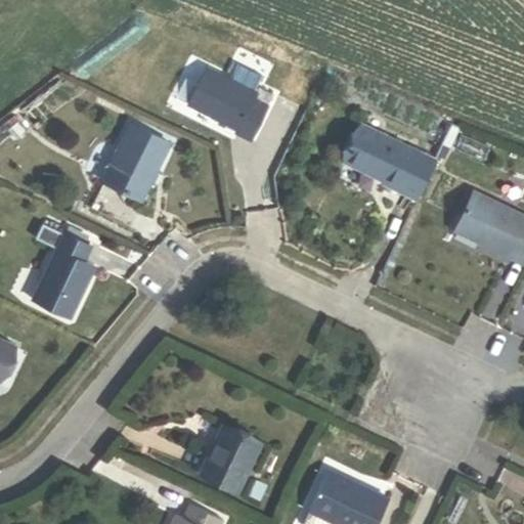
[(81,70),(84,67),(79,61),(84,57),(81,54),(73,60),(81,70)]
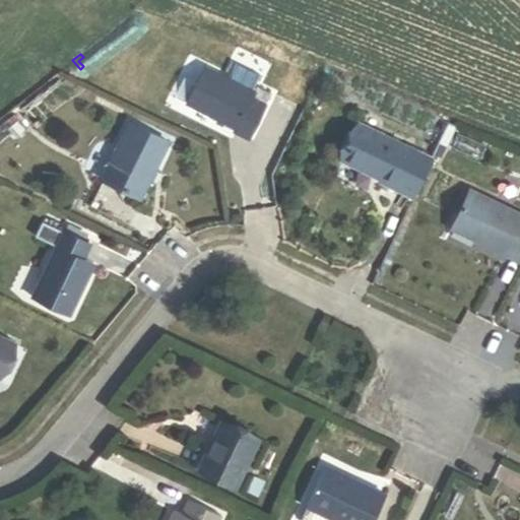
[(235,130),(250,101),(253,94),(205,70),(187,105),(235,130)]
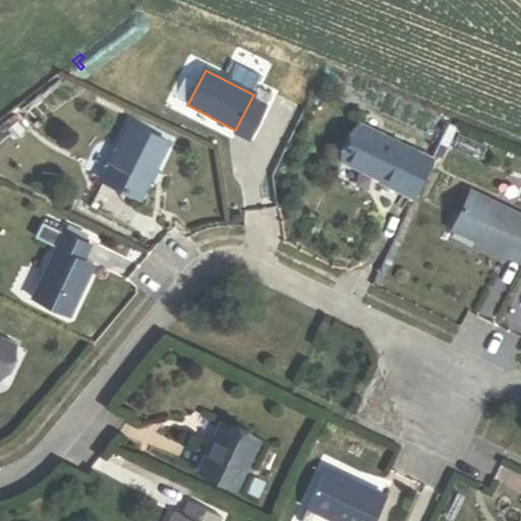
[(49,92),(43,83),(36,90),(43,97),(49,92)]
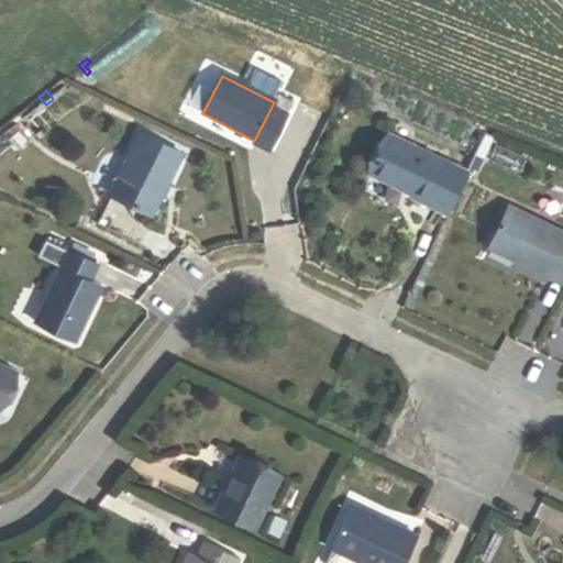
[(253,144),(268,152),(290,111),(277,103),(274,110),(271,109),(254,141),(253,144)]
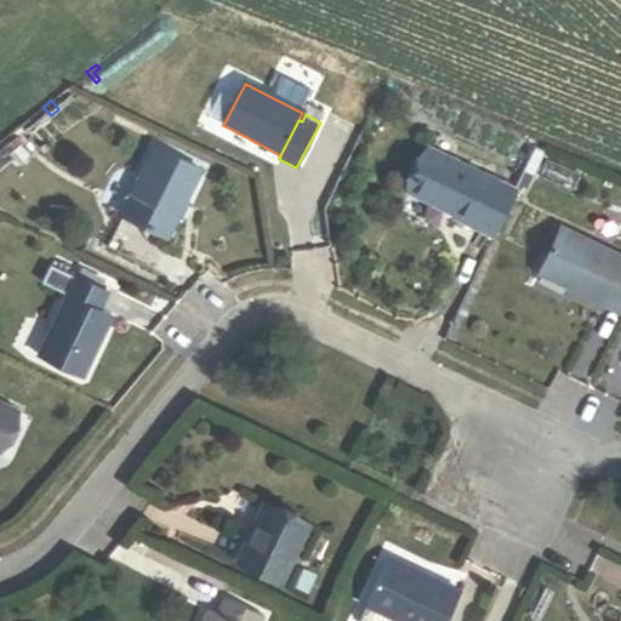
[(120,217),(166,240),(200,171),(154,149),(120,217)]
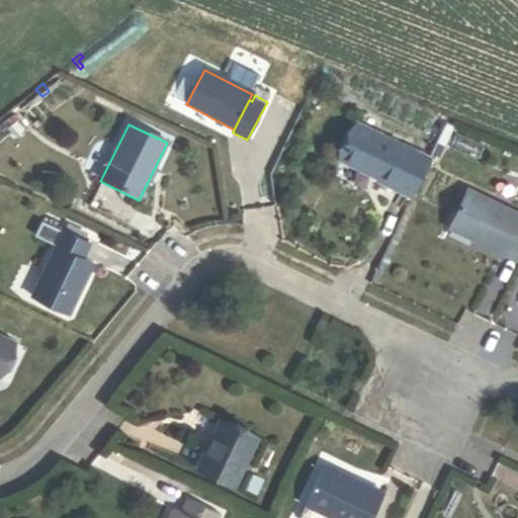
[(410,198),(429,160),(355,125),(339,160),(379,179),(377,183),(410,198)]
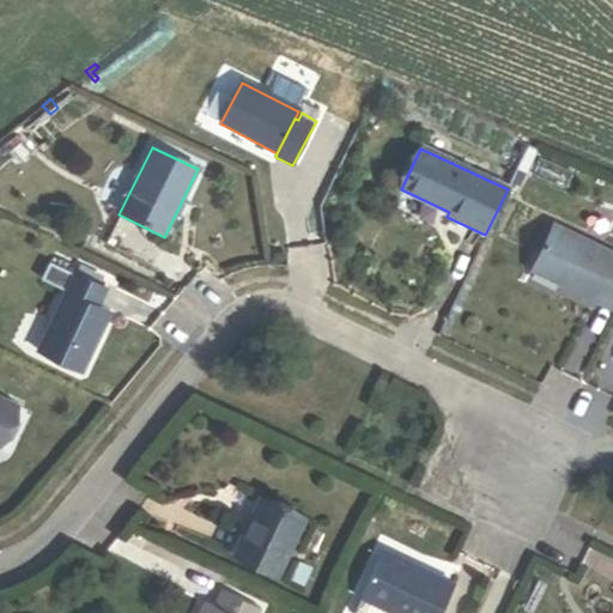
[(612,311),(612,255),(554,228),(533,274),(612,311)]
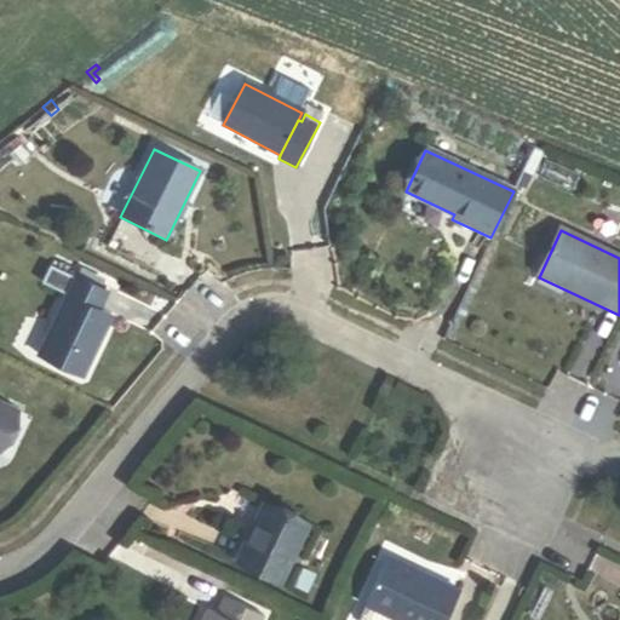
[(69,294),(76,279),(52,268),(45,283),(69,294)]
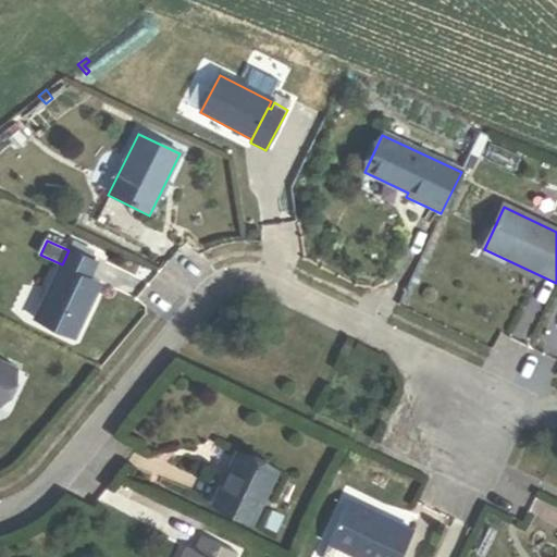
[(36,322),(73,338),(99,283),(88,279),(96,262),(69,250),(62,264),(36,322)]
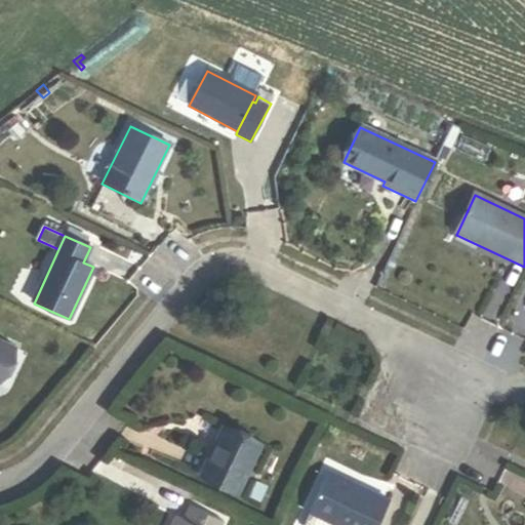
[(208,317),(218,305),(210,298),(200,311),(208,317)]
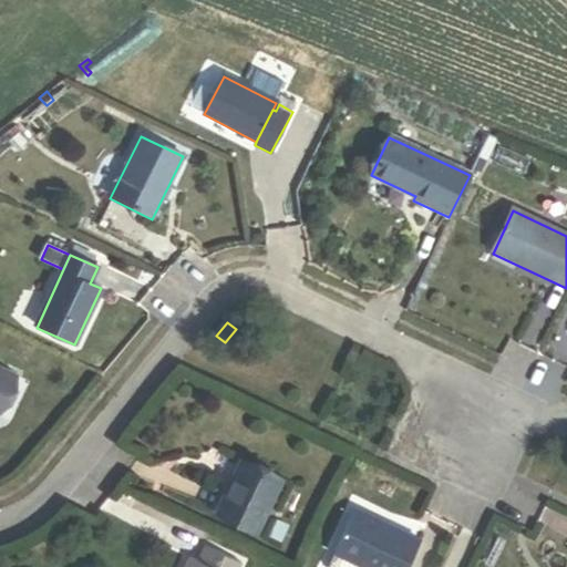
[(0,405),(14,377),(0,369),(0,405)]
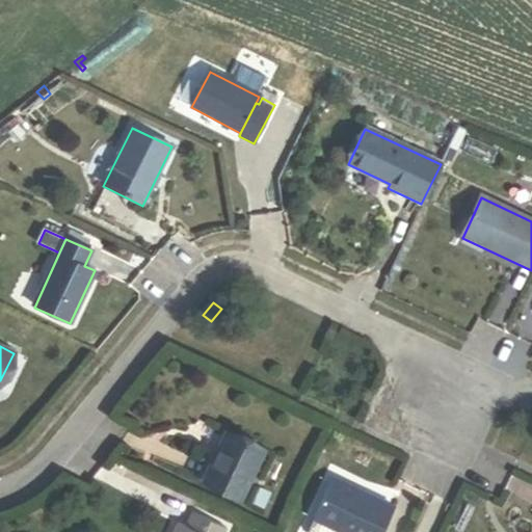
[(204,483),(239,500),(263,450),(228,433),(204,483)]
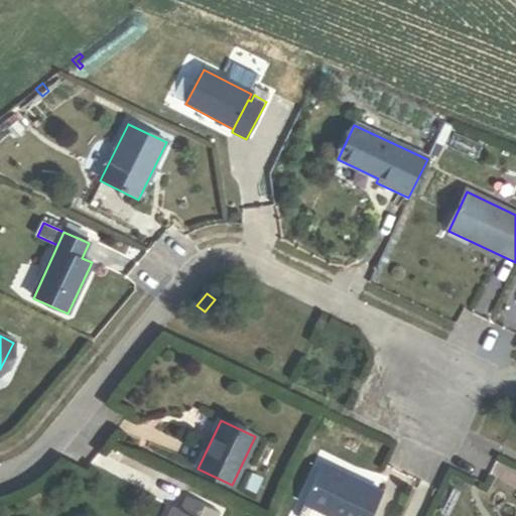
[(346,480),(348,476),(323,464),(320,468),(346,480)]
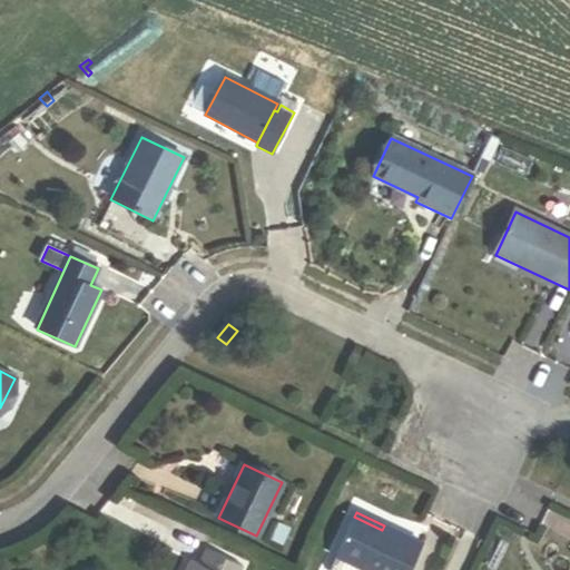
[(362,569),(410,569),(422,543),(384,526),(382,530),(354,517),(335,558),(362,569)]
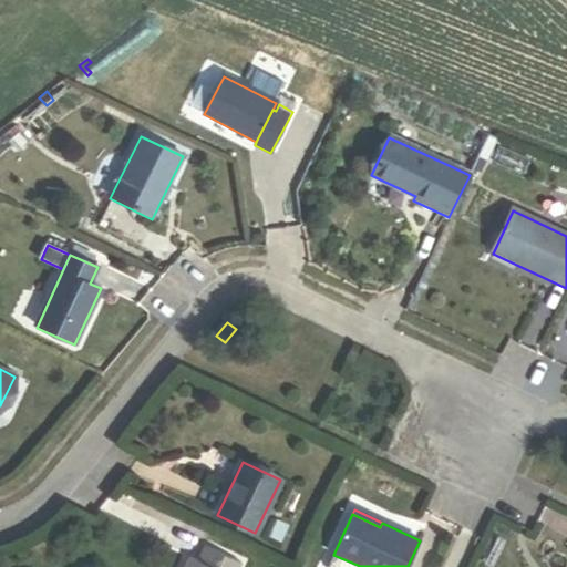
[(281,542),(289,527),(278,522),(271,537),(281,542)]
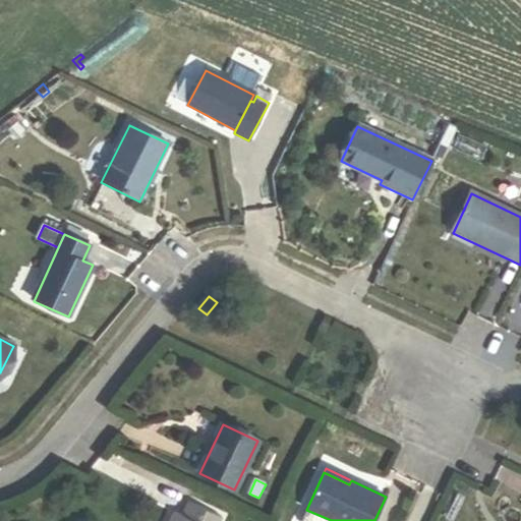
[(220,520),(222,519),(189,503),(183,516),(175,512),(171,520),(220,520)]
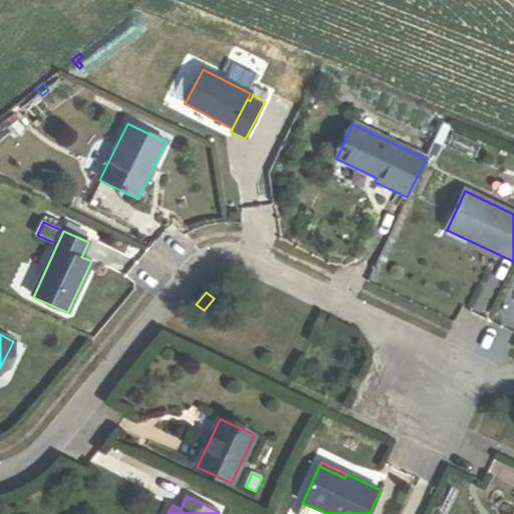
[(326,513),(302,503),(298,512),(298,513),(326,513)]
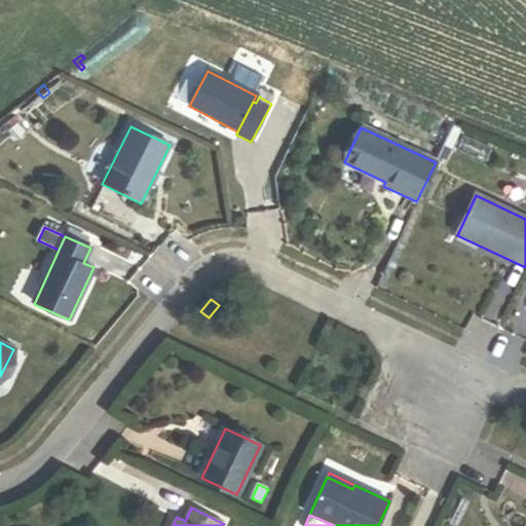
All buildings are outlined.
